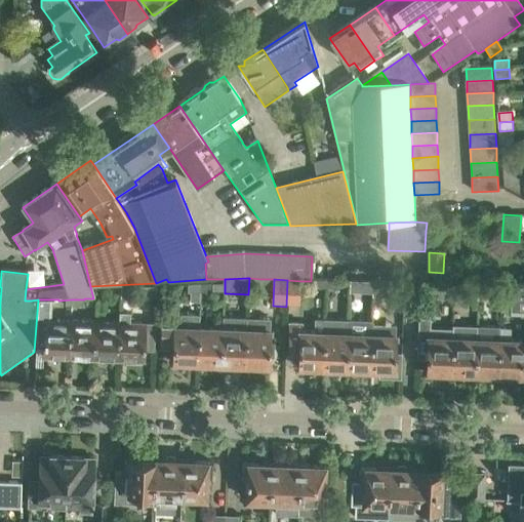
[(300,281),(287,280),(286,307),(300,307),(300,281)]
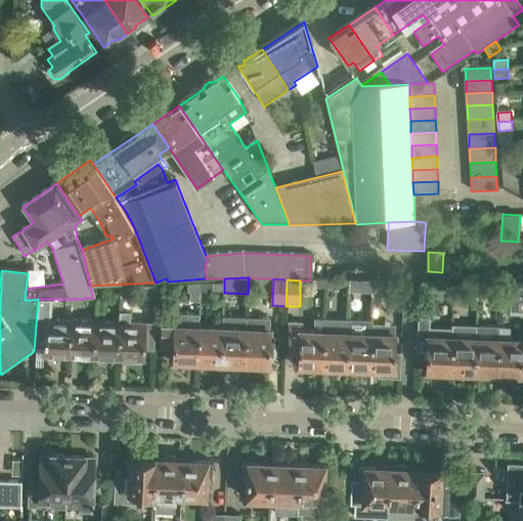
[(327,290),(327,280),(313,280),(313,289),(327,290)]
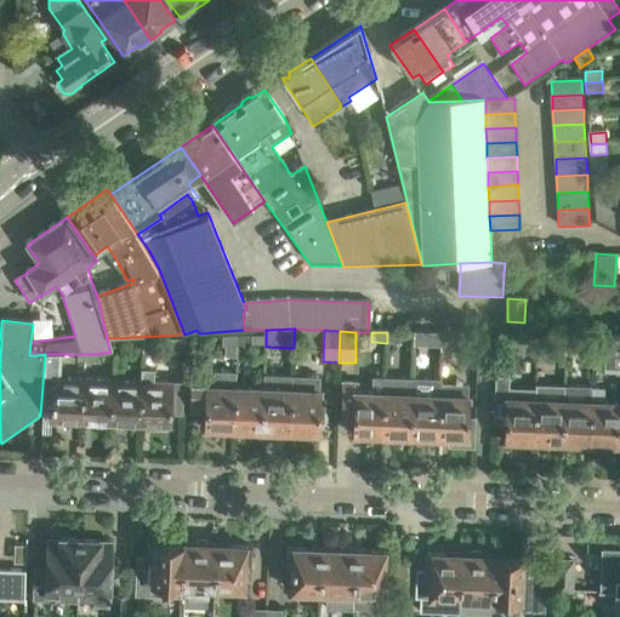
[(387,332),(387,343),(400,343),(402,333),(387,332)]
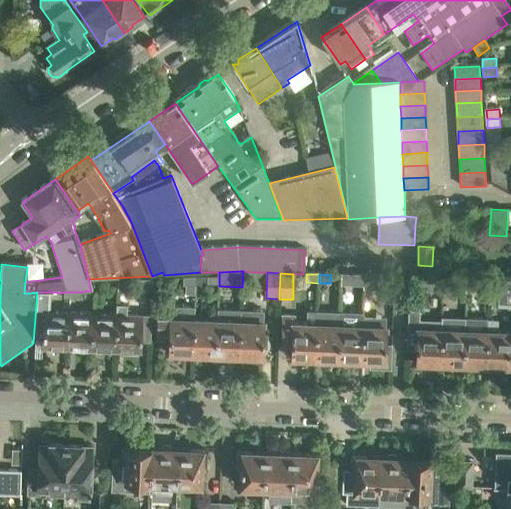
[(219,286),(219,277),(208,276),(208,278),(196,278),(196,287),(219,286)]
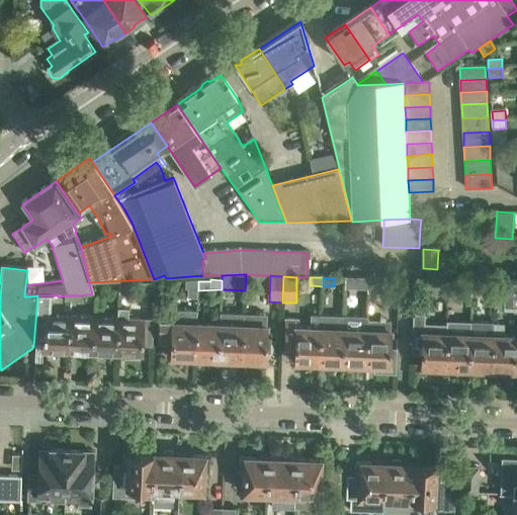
[(368,293),(369,279),(356,279),(356,287),(368,287),(368,293)]
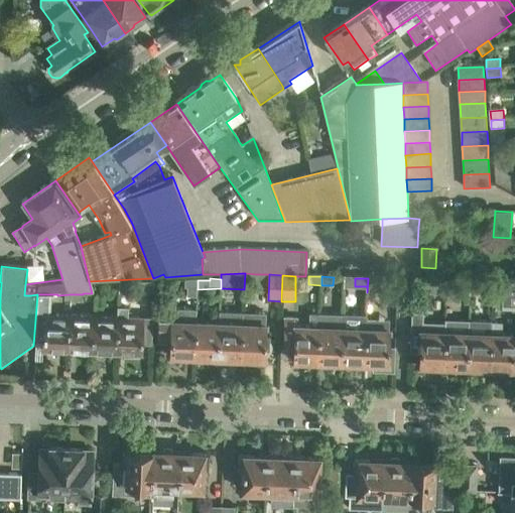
[(367,292),(378,292),(379,279),(368,278),(367,292)]
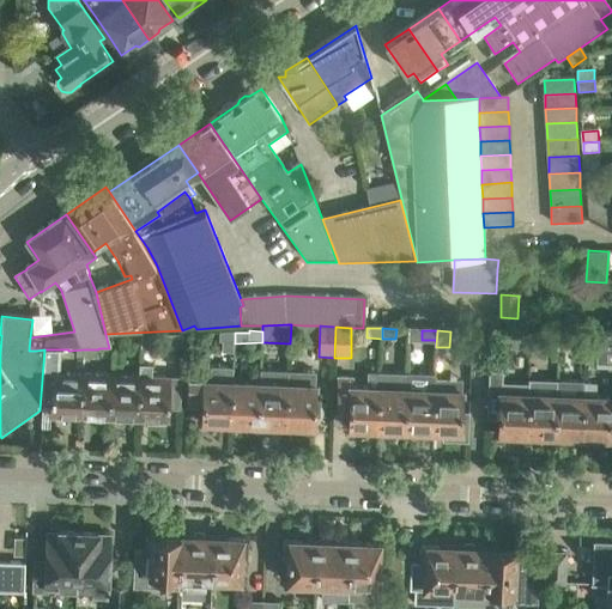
[(472,347),(473,333),(466,332),(459,332),(459,348),(472,348),(472,347)]
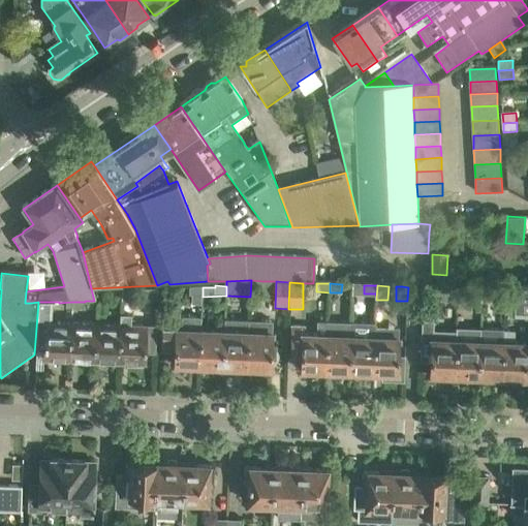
[(505,303),(519,304),(527,304),(527,286),(503,286),(503,290),(502,303),(505,303)]
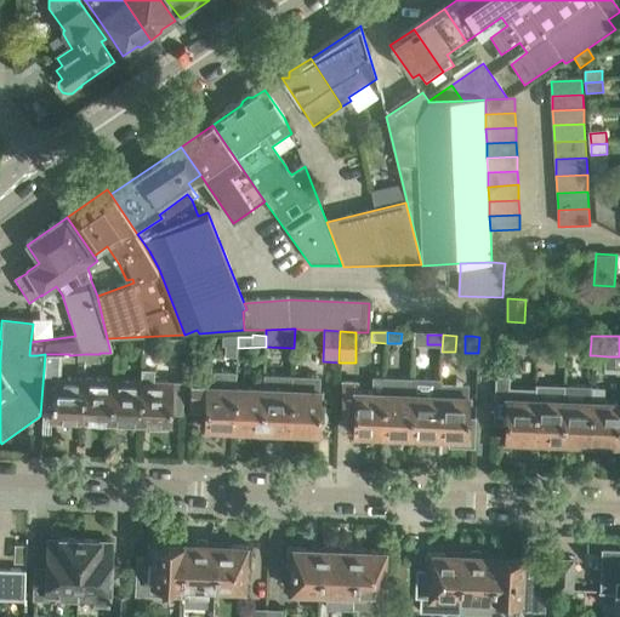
[(237,360),(238,337),(223,338),(222,348),(226,348),(226,359),(237,360)]
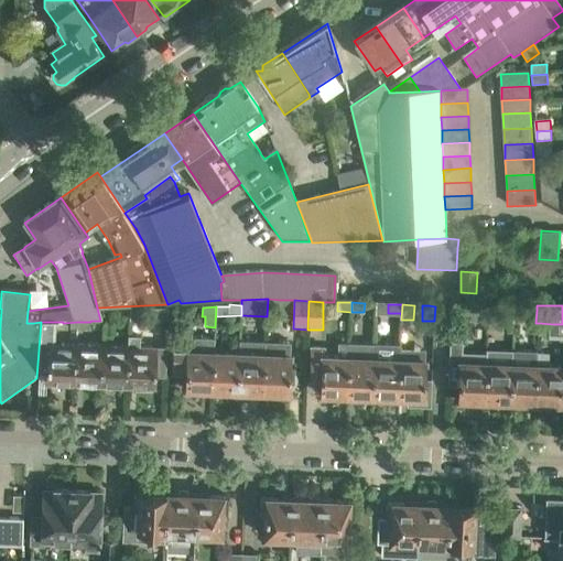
[(488,321),(489,309),(476,308),(475,321),(488,321)]
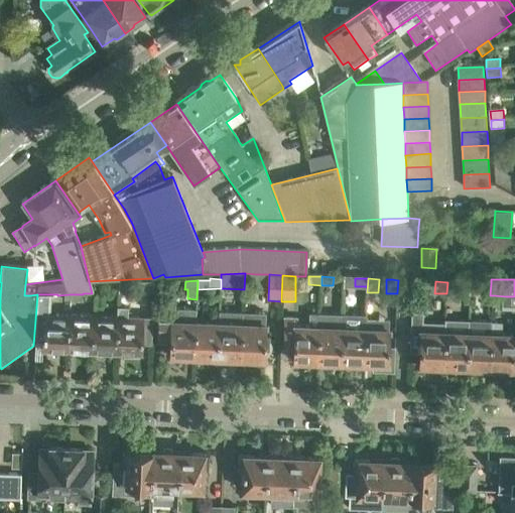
[(447,282),(446,293),(459,294),(460,282),(447,282)]
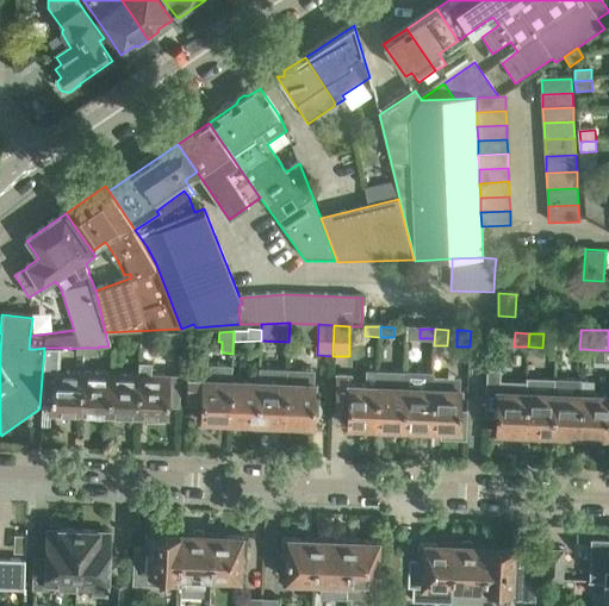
[(579,349),(580,335),(566,333),(565,349),(579,349)]
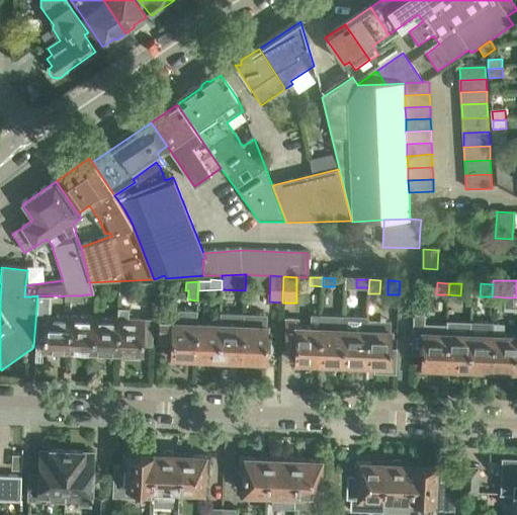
[(119,294),(119,285),(107,286),(107,294),(119,294)]
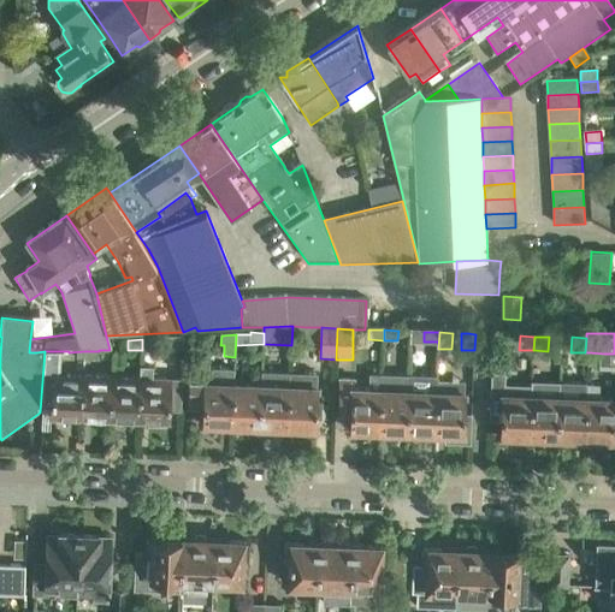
[(157,339),(142,339),(142,350),(157,349),(157,339)]
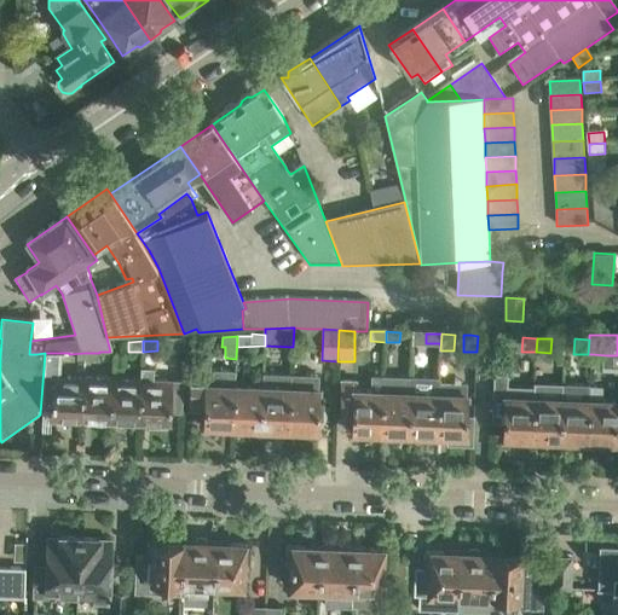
[(85,363),(99,363),(99,353),(85,353),(85,363)]
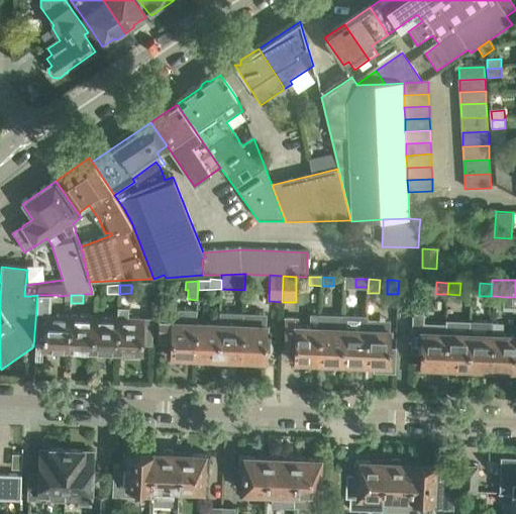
[(38,296),(36,347),(43,347),(43,353),(45,353),(47,355),(56,356),(58,353),(69,354),(70,317),(52,316),(52,297),(38,296)]
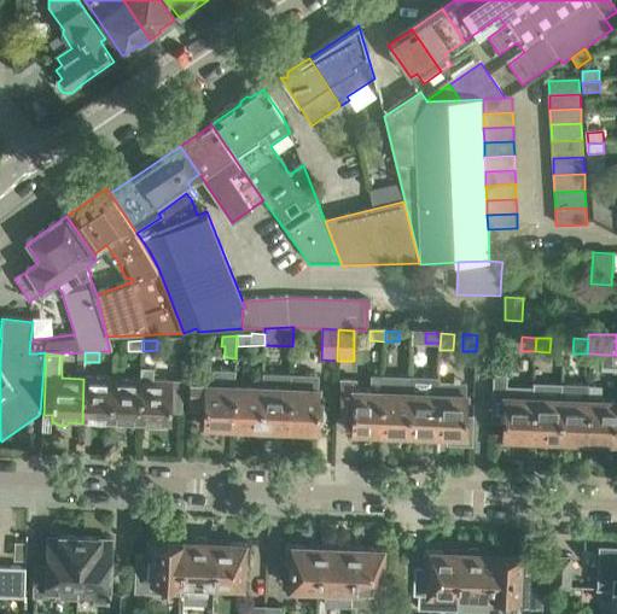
[(591,354),(591,368),(603,369),(601,375),(616,375),(616,355),(606,355),(591,354)]
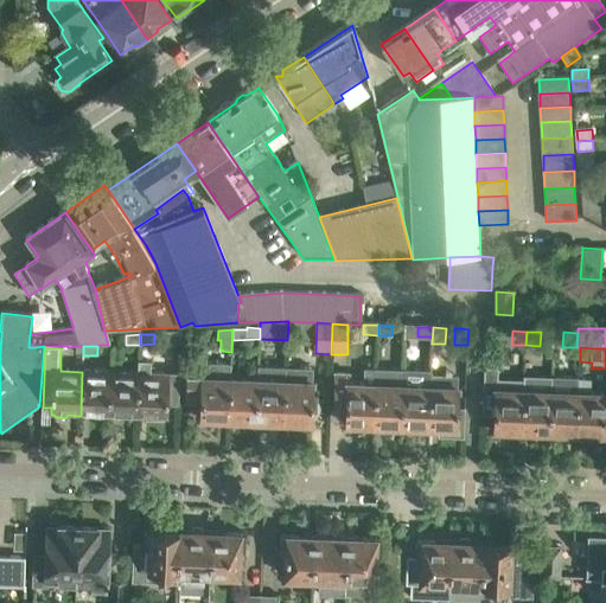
[(179,406),(180,376),(152,374),(152,363),(139,363),(139,374),(138,417),(151,418),(152,422),(161,422),(164,418),(166,418),(167,405),(179,406)]
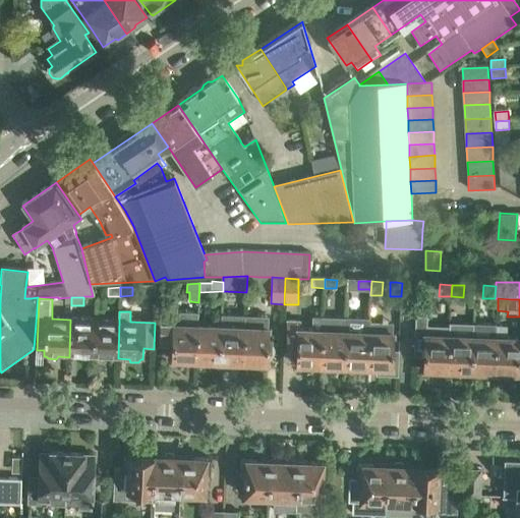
[(161,319),(160,348),(173,349),(172,361),(175,361),(176,364),(184,364),(186,361),(196,362),(197,327),(198,314),(179,313),(172,320),(161,319)]
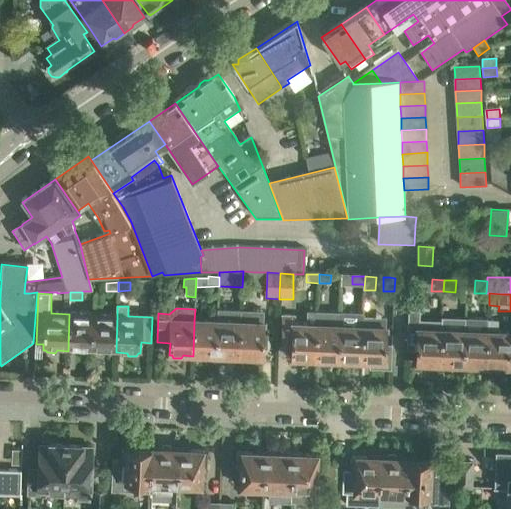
[(229,357),(239,357),(241,311),(218,310),(217,322),(216,357),(218,357),(219,359),(227,360),(229,357)]
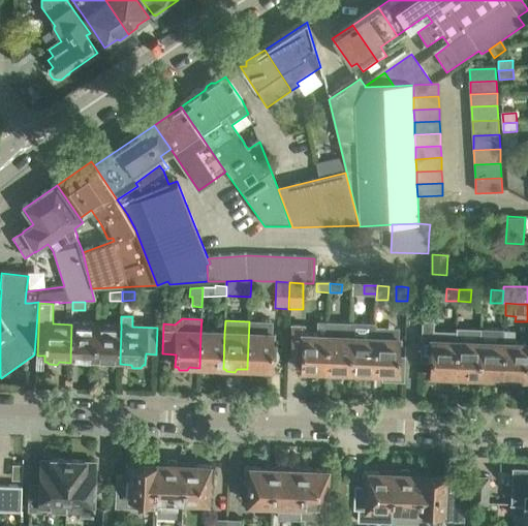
[(247,369),(257,370),(258,373),(267,373),(269,370),(272,370),(274,322),(249,321),(247,369)]
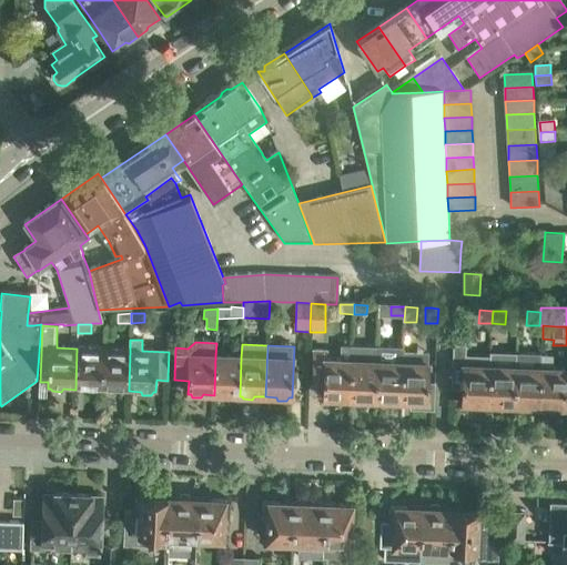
[(454,346),(452,394),(463,395),(463,405),(465,405),(467,409),(476,409),(477,405),(488,406),(490,359),(465,359),(466,347),(454,346)]
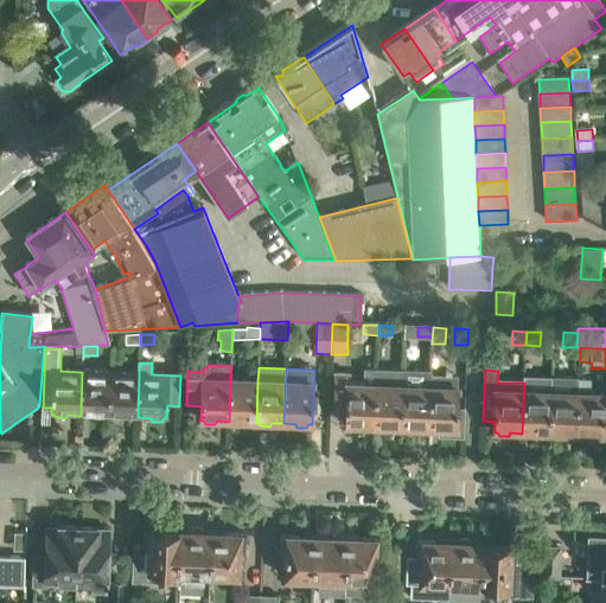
[(364,371),(364,378),(351,378),(352,373),(336,373),(335,412),(346,414),(346,425),(349,427),(351,429),(361,430),(362,427),(375,427),(376,371),(364,371)]
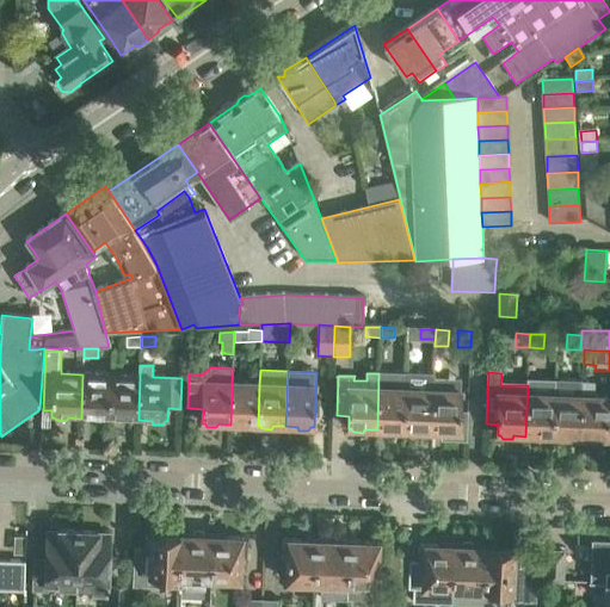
[(377,429),(388,431),(390,434),(400,434),(401,431),(405,431),(406,375),(379,373),(377,429)]
